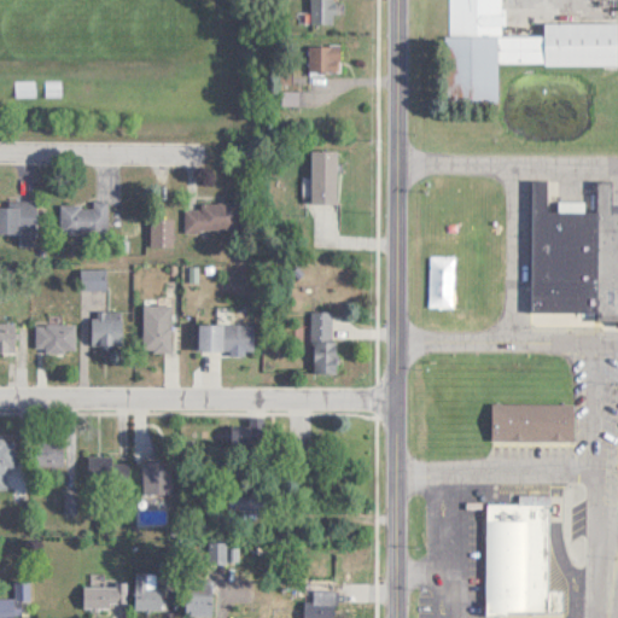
[(336,22),(334,0),(310,0),(310,7),(303,7),(303,22),(336,22)]
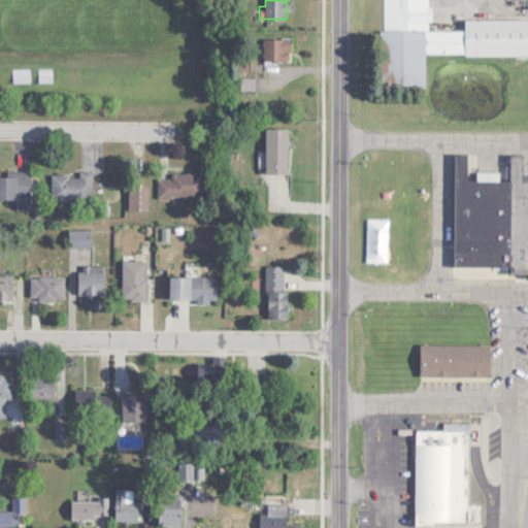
[(383,0),(383,86),(425,86),(426,54),(527,54),(527,18),(465,18),(465,29),(430,29),(430,0),(383,0)]
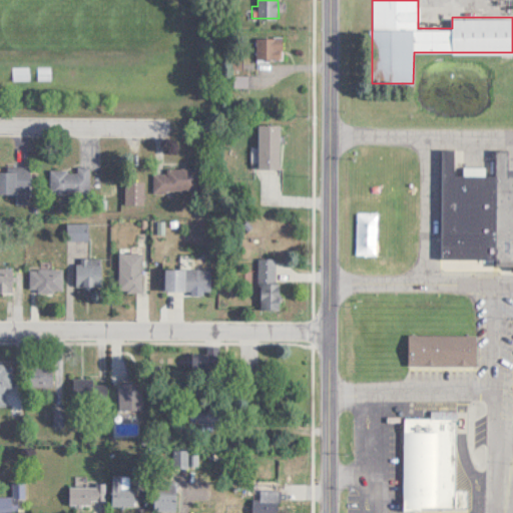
[(283,58),(282,36),(257,37),(257,58),(283,58)]
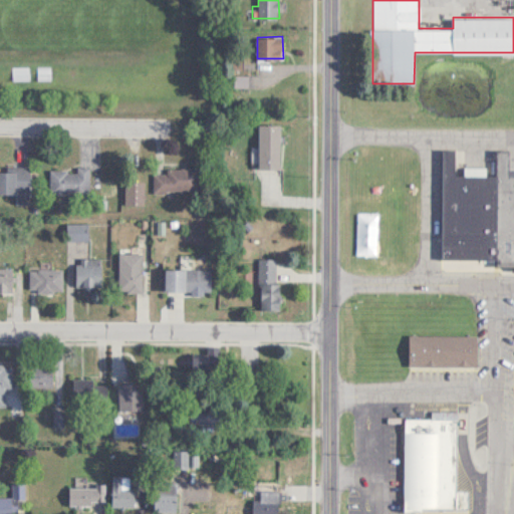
[(29,66),(14,66),(14,79),(29,79),(29,66)]
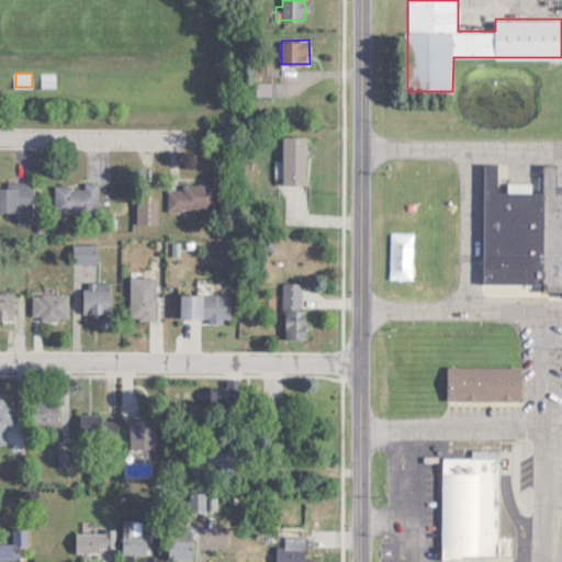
[(307,136),(283,136),(283,184),(307,184),(307,136)]
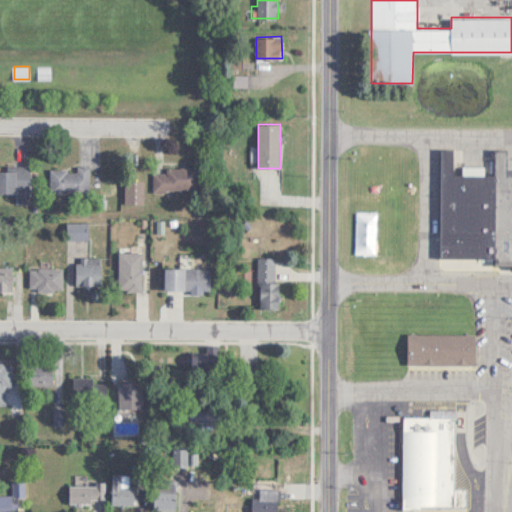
[(494,257),(495,174),(454,174),(454,148),(441,148),(441,257),(494,257)]
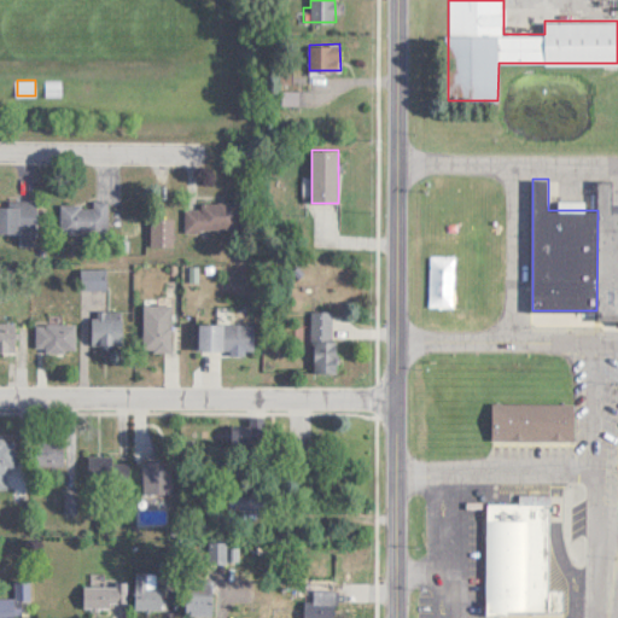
[(596,310),(596,319),(617,319),(617,211),(612,211),(613,180),(598,180),(598,210),(596,310)]
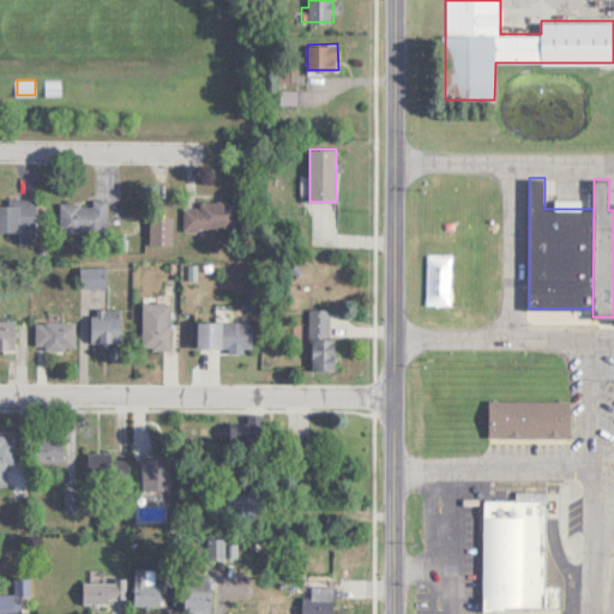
[(0,204),(0,232),(37,232),(37,199),(18,199),(18,205),(0,204)]
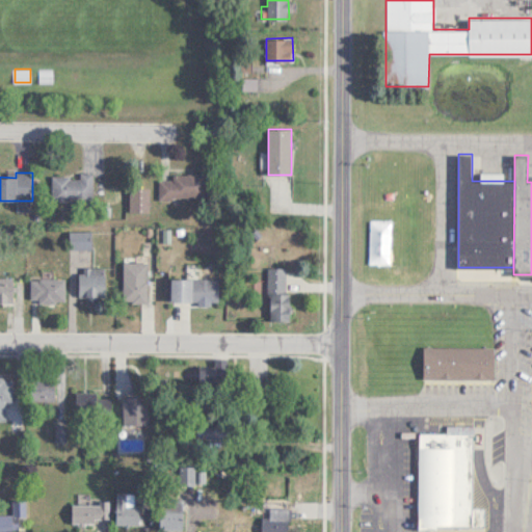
[(205,174),(171,174),(171,179),(160,179),(160,200),(205,200),(205,174)]
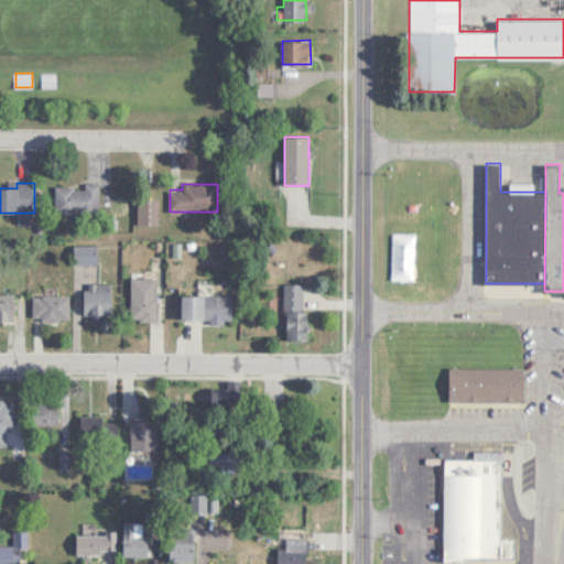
[(54,185),(54,212),(98,212),(98,185),(54,185)]
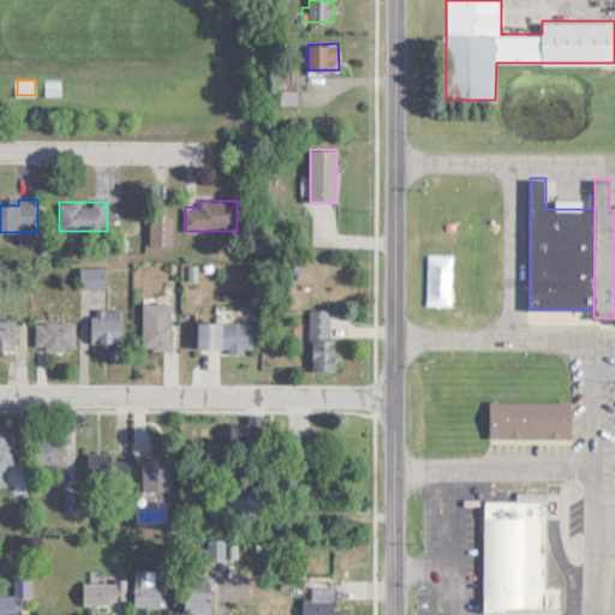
[(149,218),(149,245),(173,245),(173,218),(149,218)]
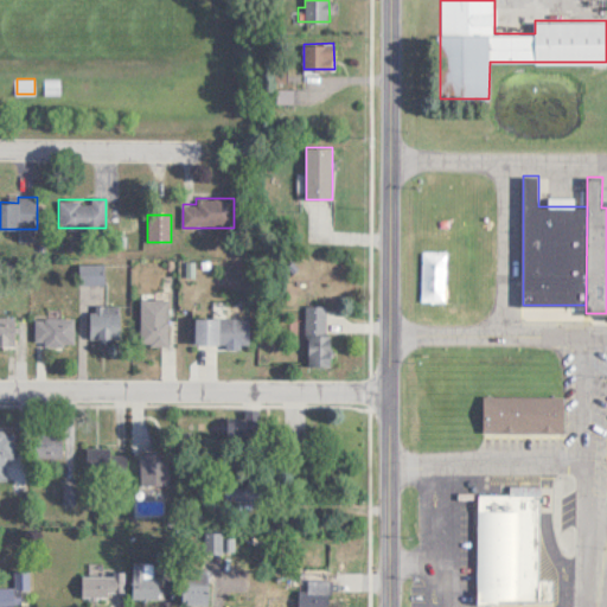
[(141,300),(141,345),(170,345),(170,300),(141,300)]
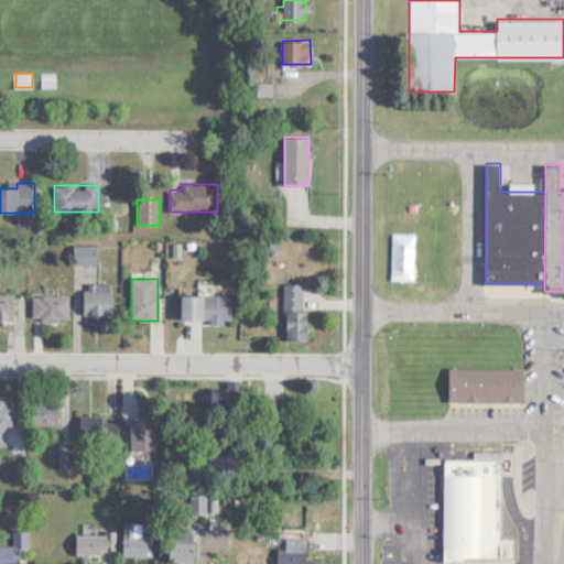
[(111,315),(111,284),(84,284),(84,315),(111,315)]
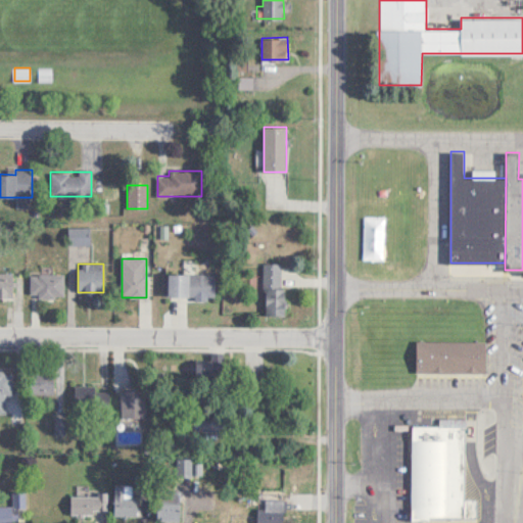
[(265,317),(284,317),(284,265),(265,265),(265,317)]
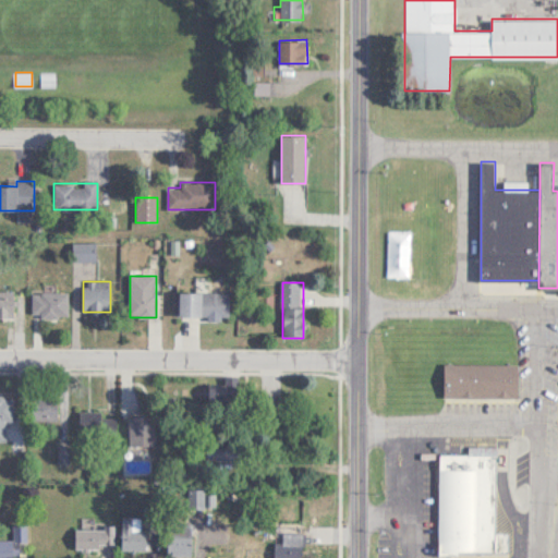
[(0,316),(13,317),(13,292),(0,291),(0,316)]
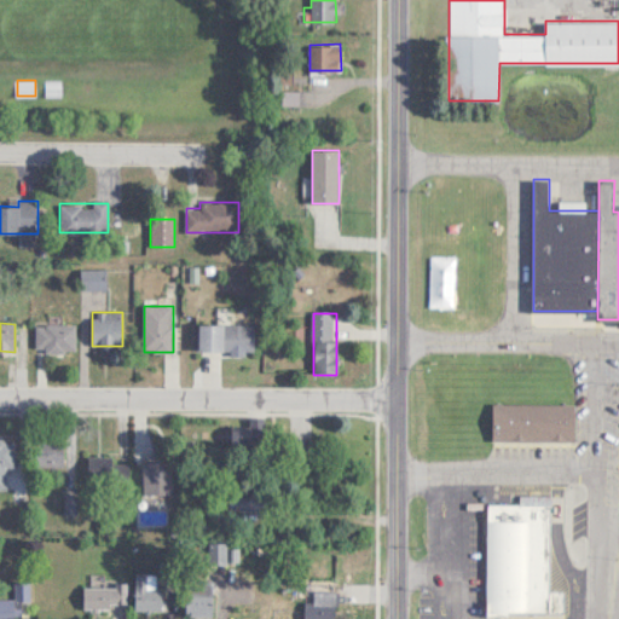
[(75,325),(36,325),(36,351),(75,351),(75,325)]
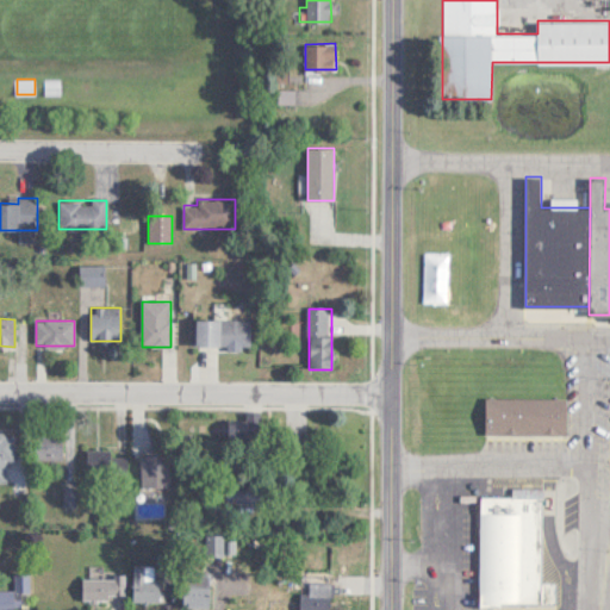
[(197,346),(250,346),(250,321),(197,321),(197,346)]
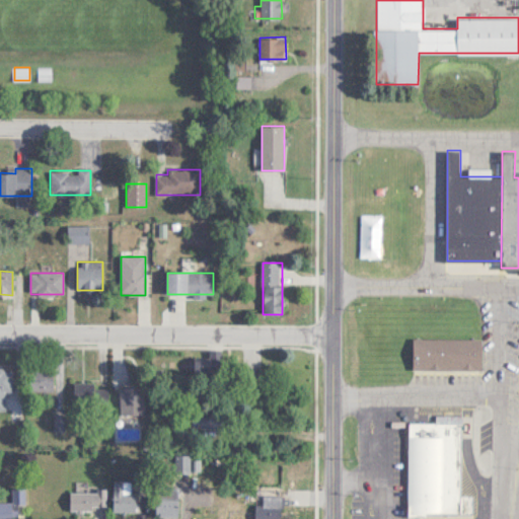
[(414,370),(483,370),(483,339),(414,339),(414,370)]
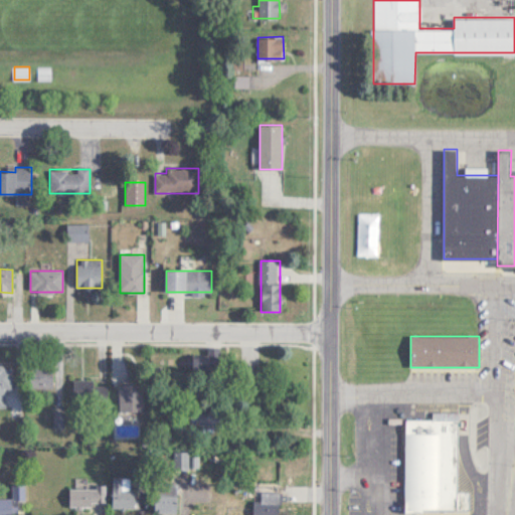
[(12,388),(12,366),(0,365),(0,406),(4,407),(4,388),(12,388)]
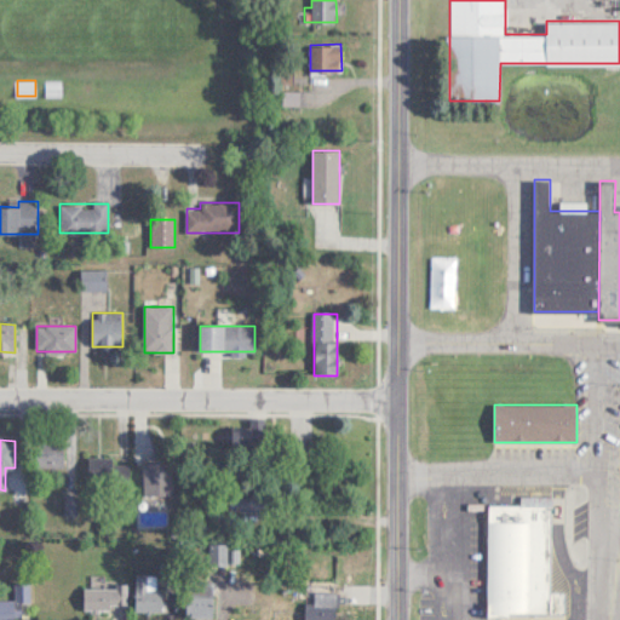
[(64,441),(35,441),(35,468),(64,468),(64,441)]
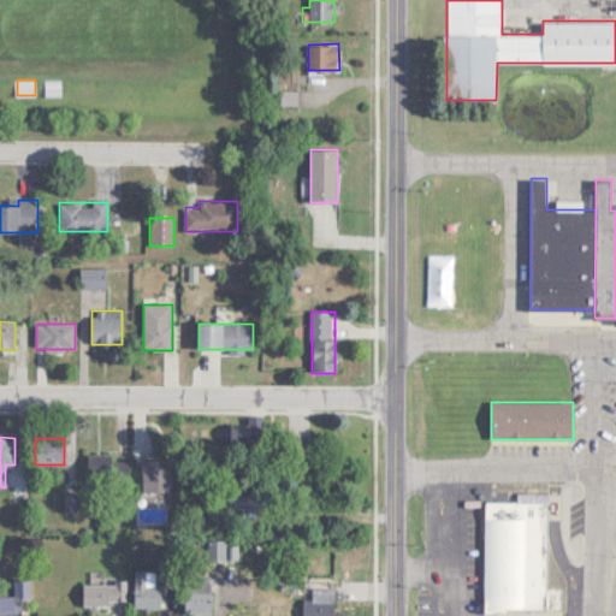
[(143,492),(170,492),(170,461),(143,461),(143,492)]
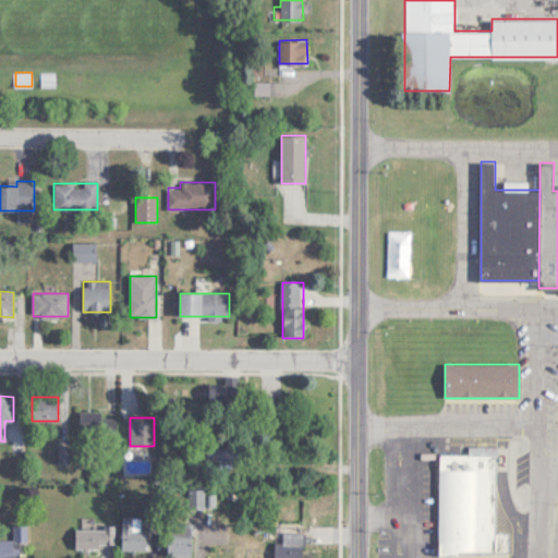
[(438,556),(509,557),(509,533),(496,533),(497,448),(469,447),(469,455),(439,453),(438,556)]
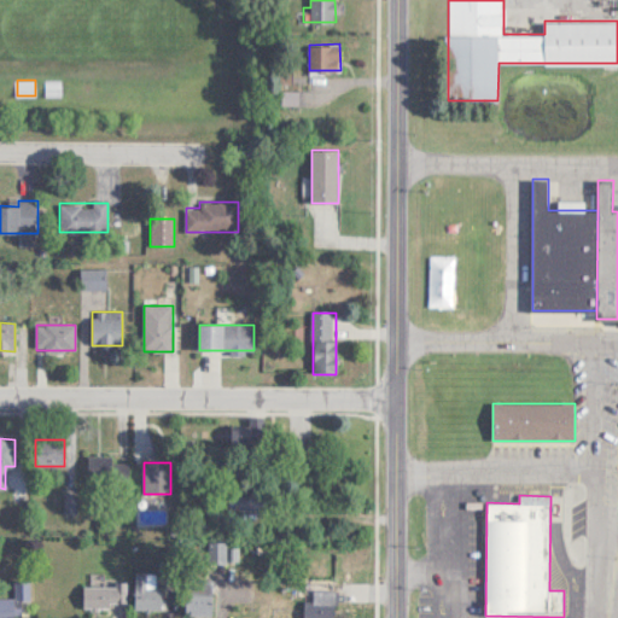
[(226,542),(207,542),(207,564),(226,564),(226,542)]
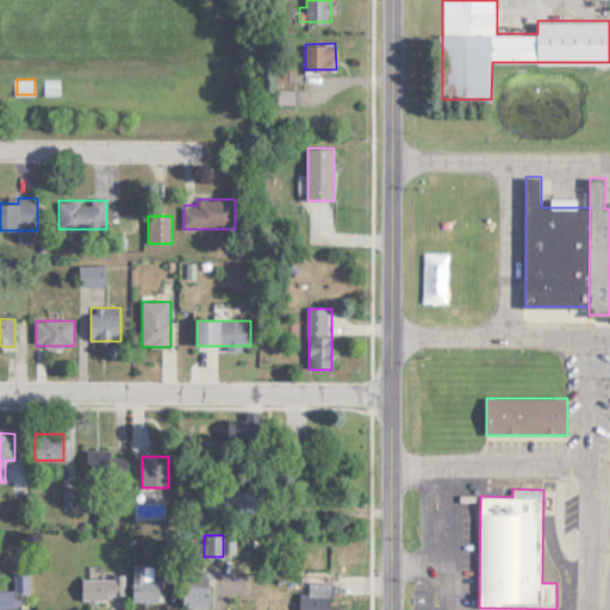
[(160,602),(160,566),(134,566),(134,602),(160,602)]
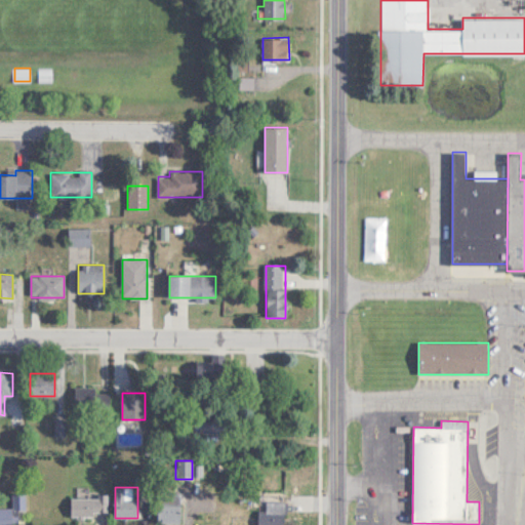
[(158,522),(180,522),(180,492),(158,492),(158,522)]
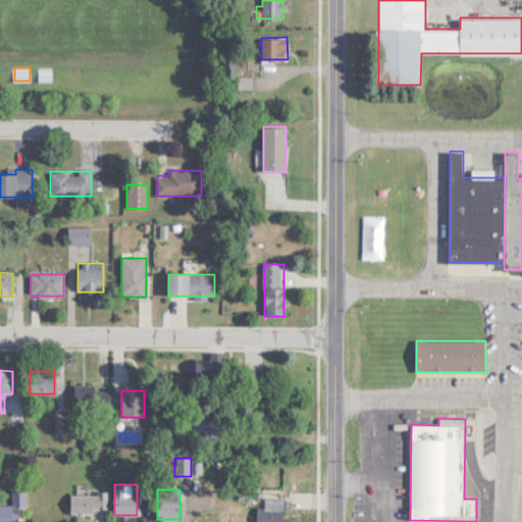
[(94,514),(94,509),(107,509),(107,493),(70,493),(70,514),(94,514)]
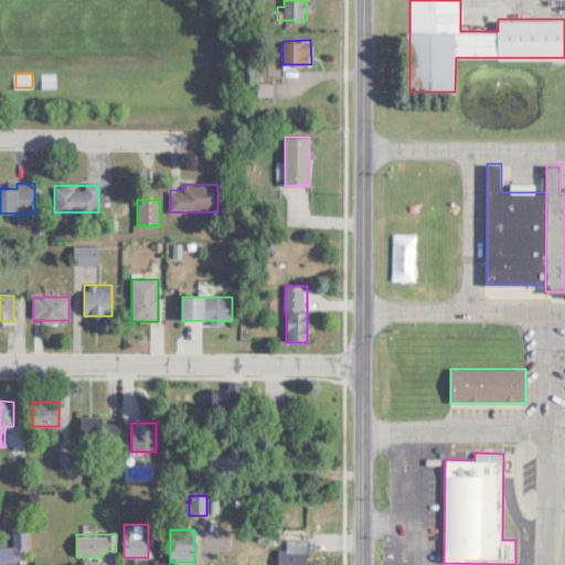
[(287,564),(307,564),(308,540),(286,540),(286,564),(287,564)]
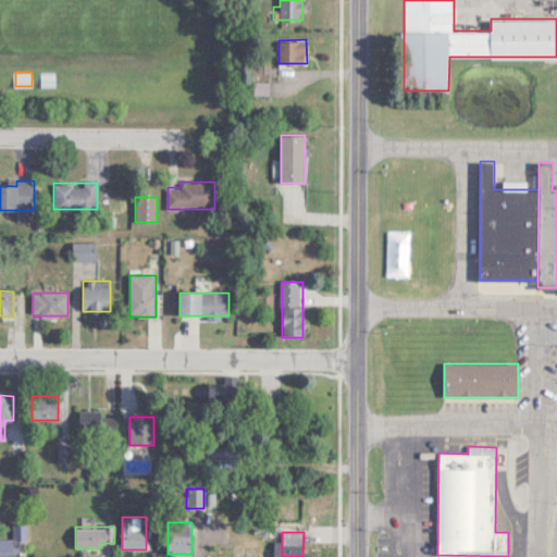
[(0,556),(13,556),(13,540),(0,539),(0,556)]
